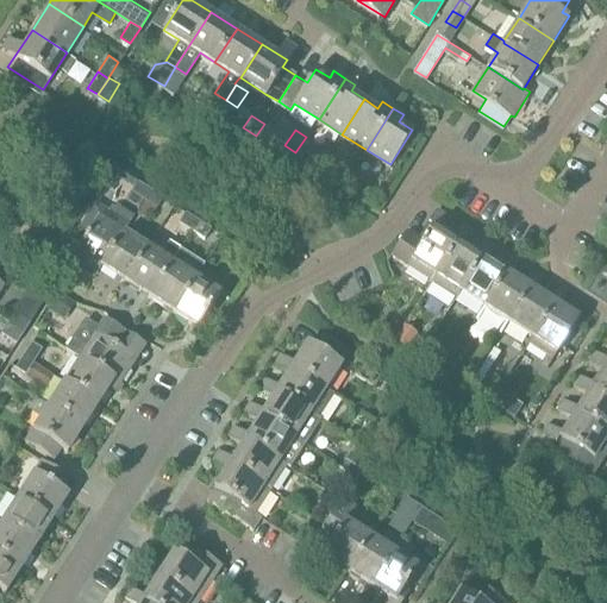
[(307,159),(317,144),(306,137),(295,152),(307,159)]
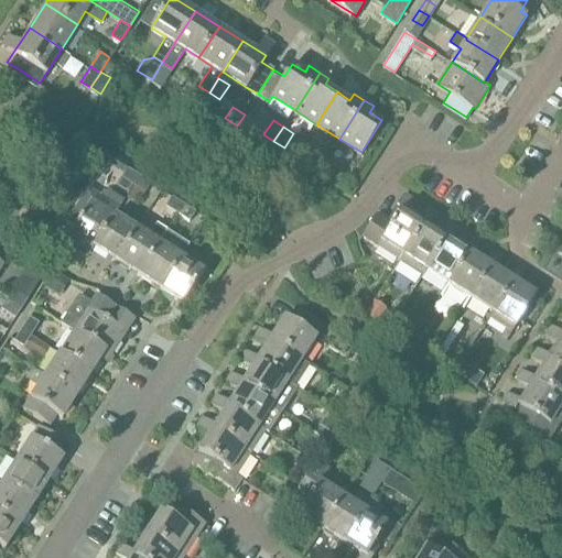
[(319,171),(328,156),(317,150),(307,164),(319,171)]
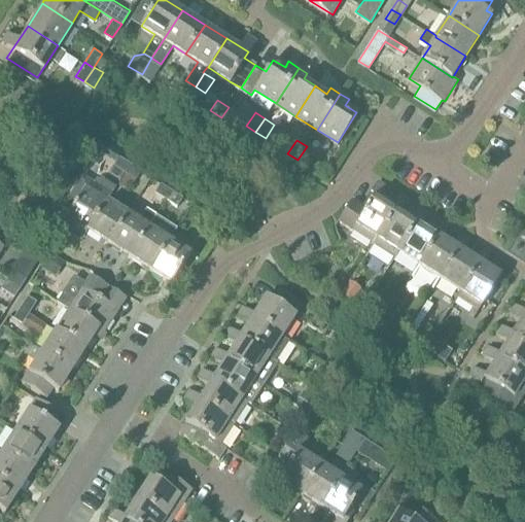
[(307,166),(316,152),(307,146),(298,160),(307,166)]
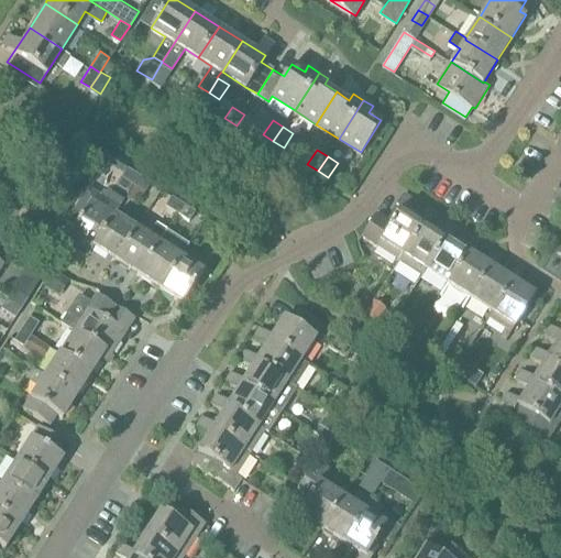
[(134,181),(140,172),(128,164),(122,173),(134,181)]
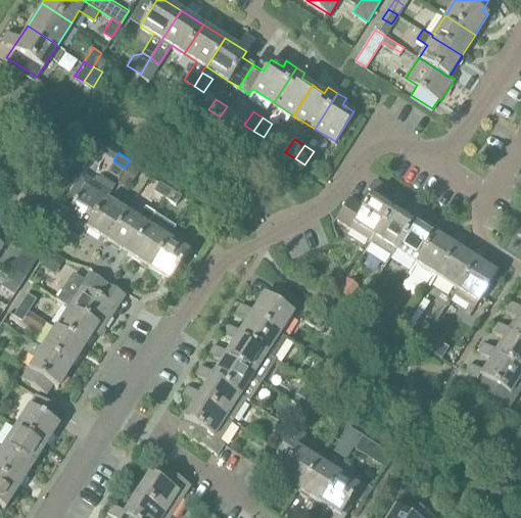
[(140,166),(130,159),(125,168),(135,175),(140,166)]
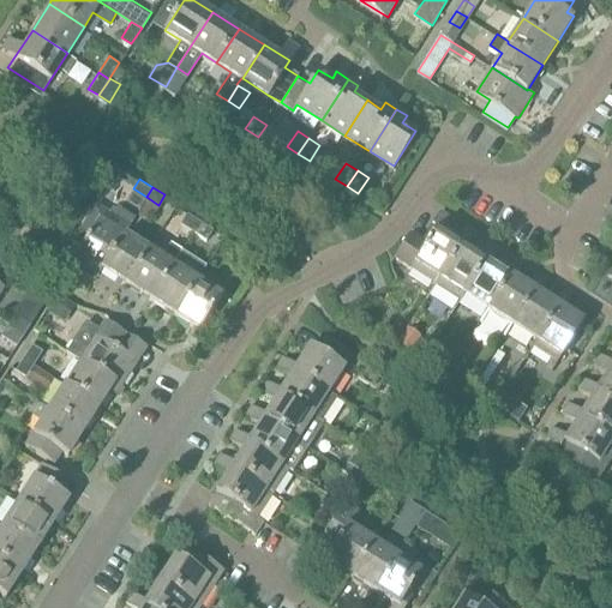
[(133,190),(129,198),(141,205),(145,198),(133,190)]
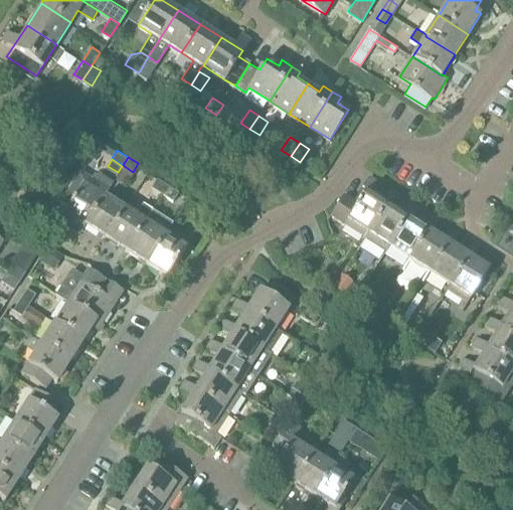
[(123,165),(116,176),(122,180),(126,175),(129,177),(133,172),(123,165)]
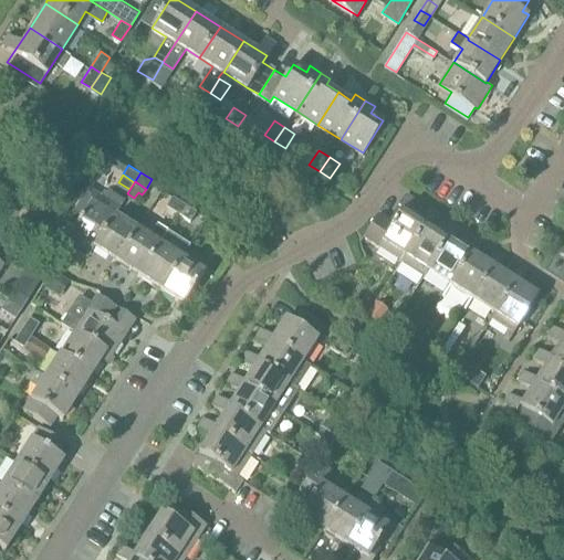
[(91,252),(94,245),(114,213),(121,203),(90,183),(68,218),(76,223),(68,236),(91,252)]
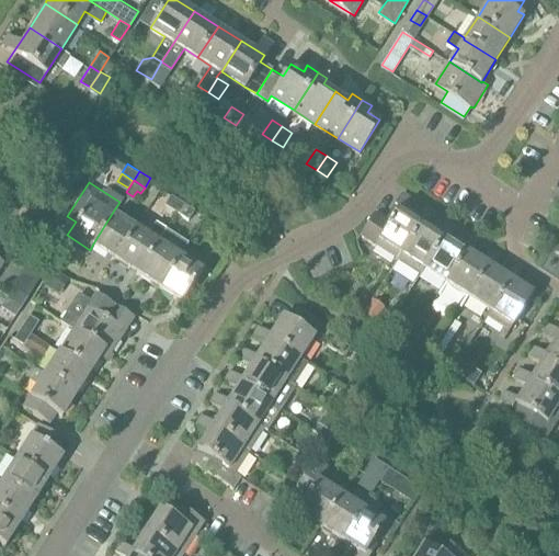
[(178,210),(184,199),(172,191),(166,201),(178,210)]
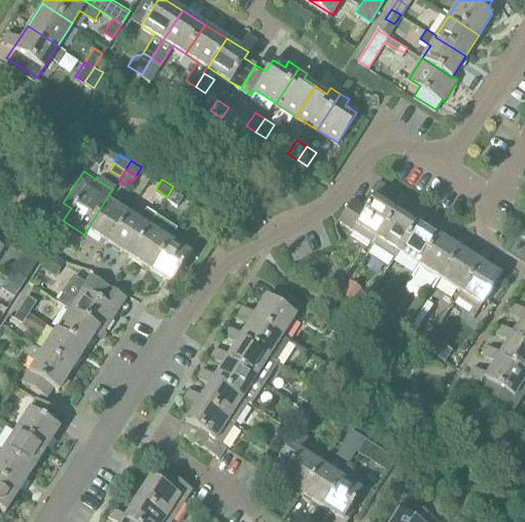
[(183,195),(173,186),(167,197),(177,203),(183,195)]
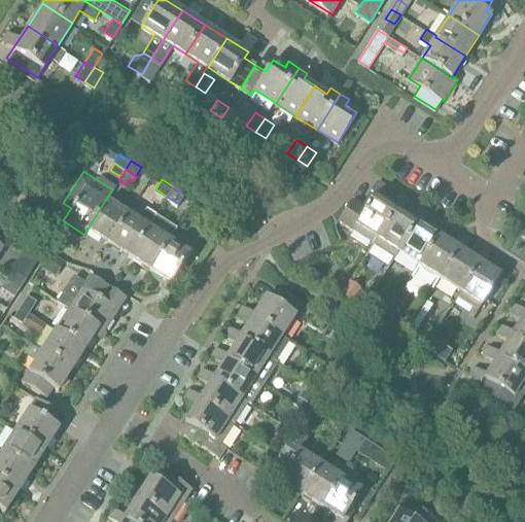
[(416,219),(411,217),(399,209),(407,197),(398,192),(390,204),(395,207),(384,224),(373,242),(394,255),(397,250),(396,250),(410,230),(416,219)]
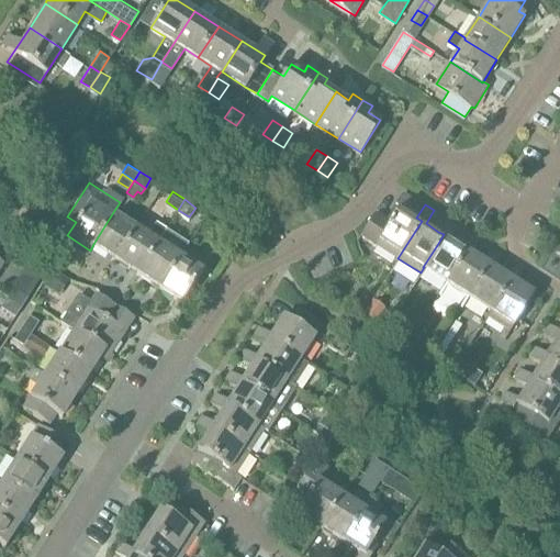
[(422,221),(416,218),(399,207),(390,221),(374,211),(360,234),(398,258),(410,240),(422,221)]
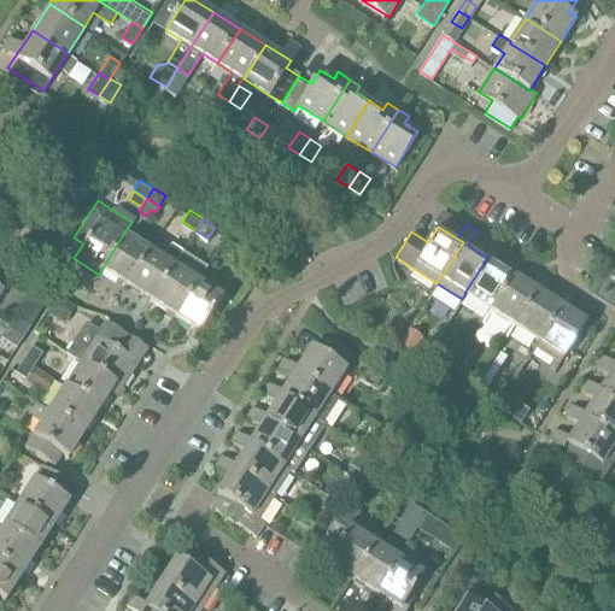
[(136,269),(150,248),(124,233),(103,268),(127,283),(136,269)]
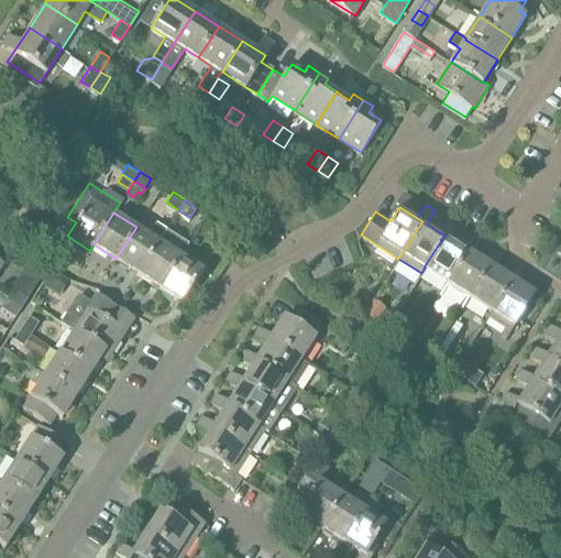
[(468,249),(462,245),(449,238),(458,226),(448,219),(439,232),(444,234),(438,245),(424,267),(425,267),(447,282),(459,263),(468,249)]
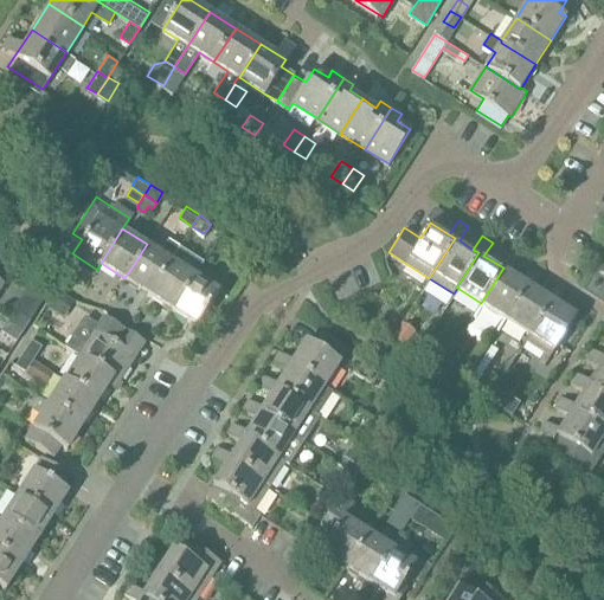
[(155,283),(171,259),(147,244),(134,264),(124,278),(149,294),(155,283)]
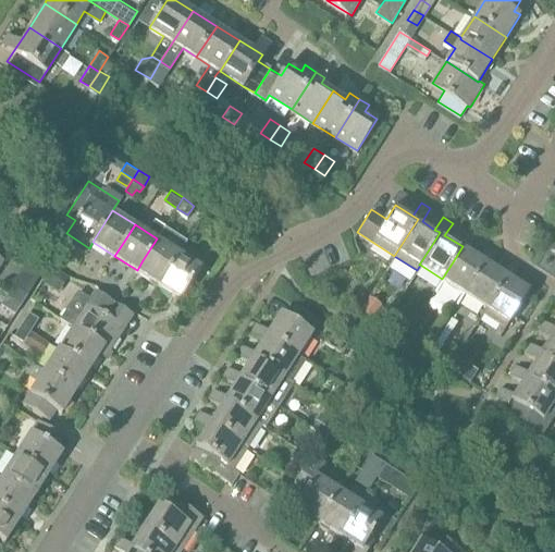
[(465,231),(457,243),(463,246),(454,260),(442,279),(435,290),(457,303),(464,293),(478,270),(484,260),(479,257),(467,249),(475,237),(465,231)]
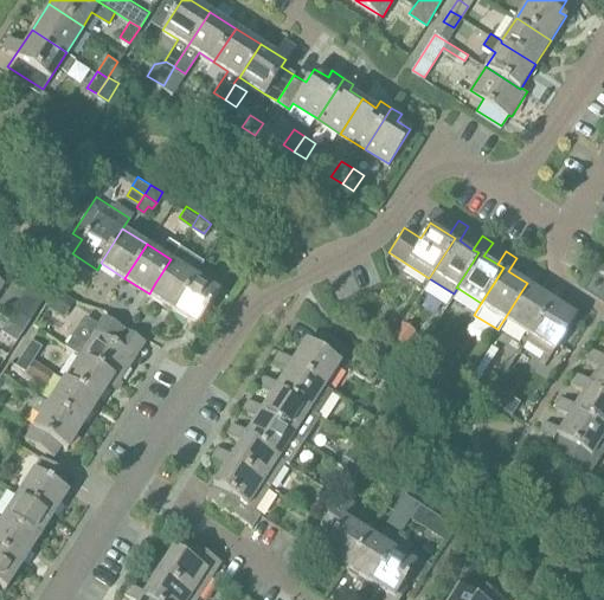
[(179,298),(194,275),(171,259),(155,283),(149,294),(173,309),(179,298)]
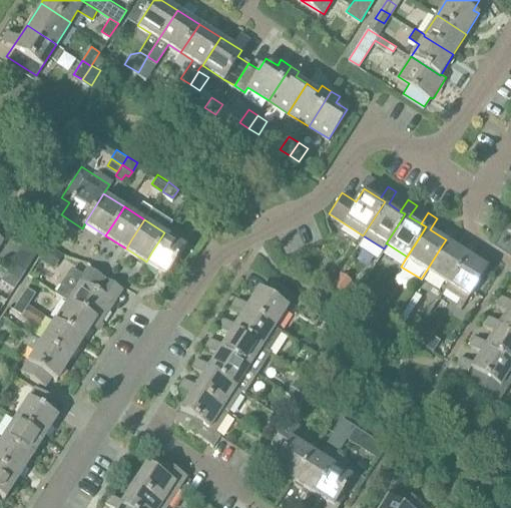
[(450,242),(457,230),(449,225),(441,236),(446,239),(440,248),(427,270),(448,283),(459,266),(467,252),(461,249),(450,242)]
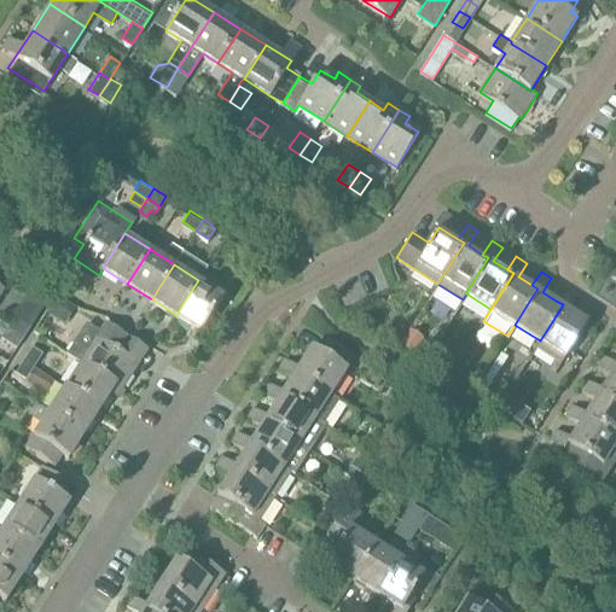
[(182,304),(176,315),(202,331),(224,296),(198,280),(182,304)]
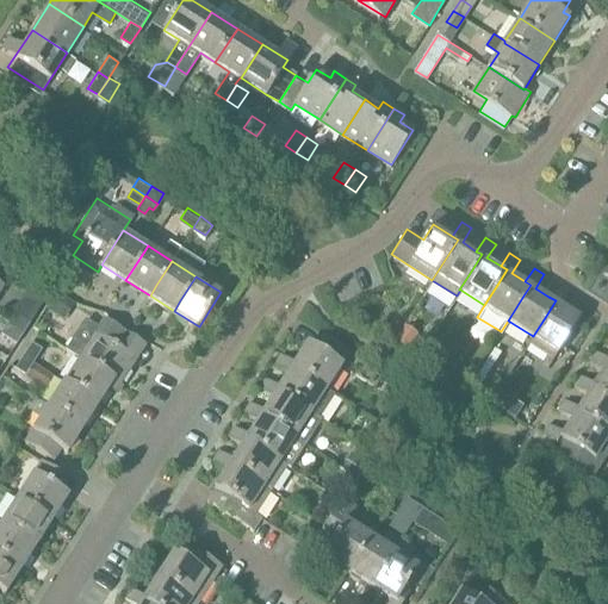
[(533,336),(529,342),(547,354),(543,361),(548,365),(579,316),(559,303),(568,290),(558,284),(548,297),(556,300),(546,316),(533,336)]
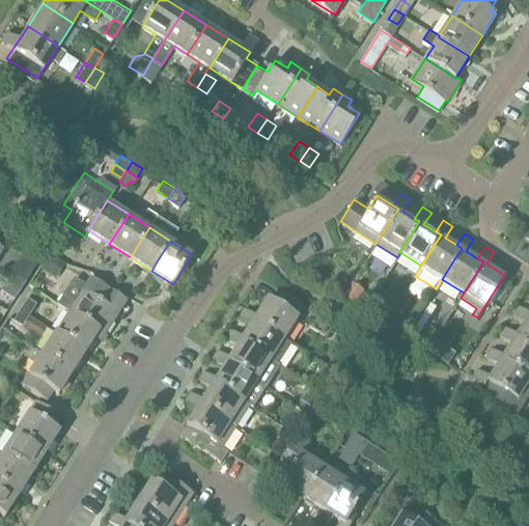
[(58,272),(64,261),(50,252),(44,263),(58,272)]
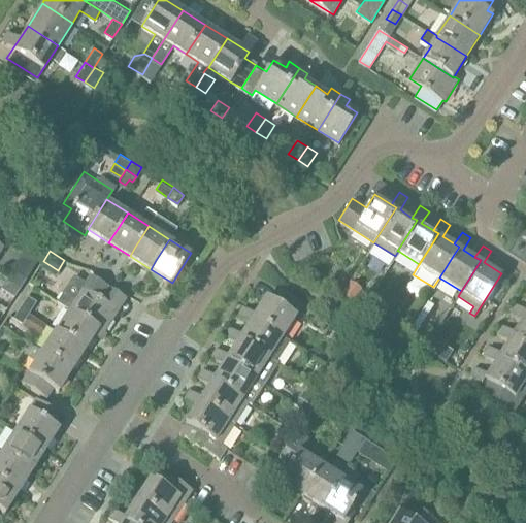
[(6,278),(21,287),(26,279),(11,269),(6,278)]
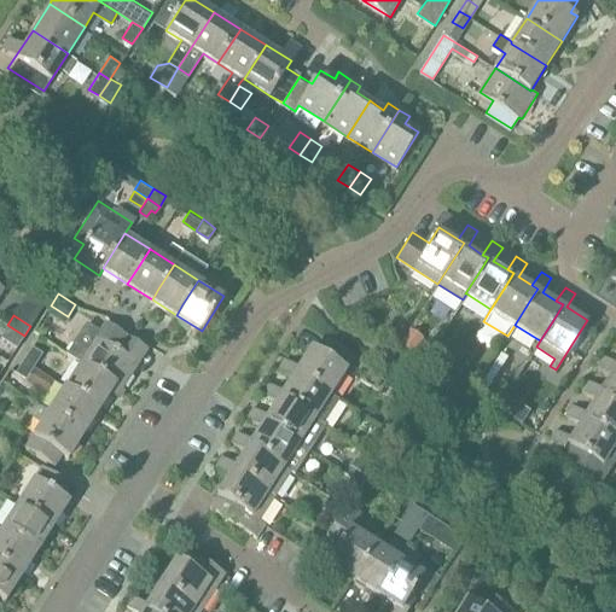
[(115,382),(121,386),(144,351),(143,351),(149,343),(106,318),(89,345),(75,337),(67,351),(80,360),(115,382)]
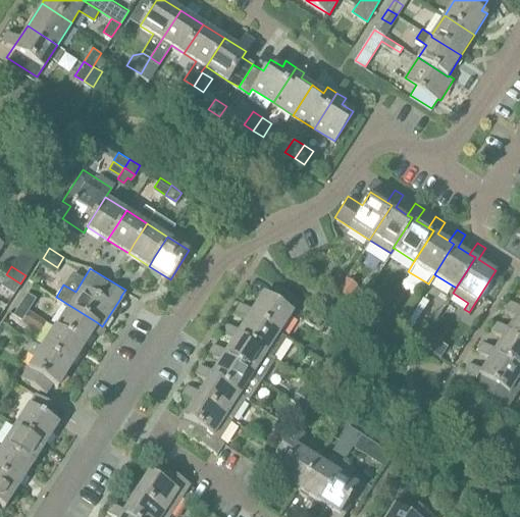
[(15,292),(20,283),(6,274),(1,283),(15,292)]
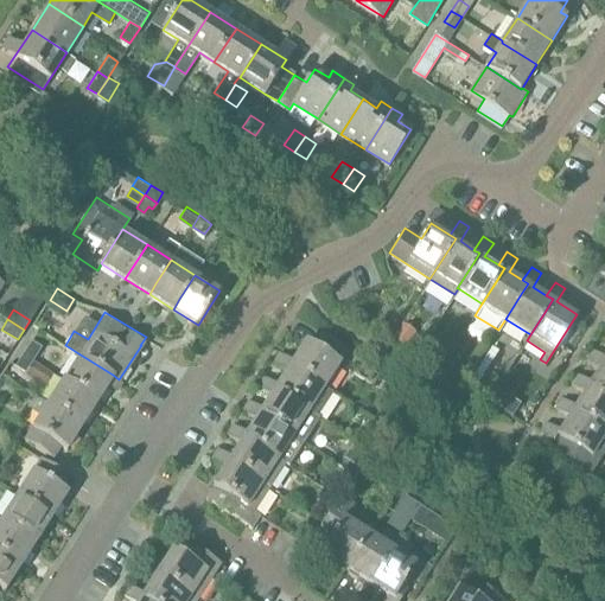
[(418,328),(405,320),(395,336),(408,344),(418,328)]
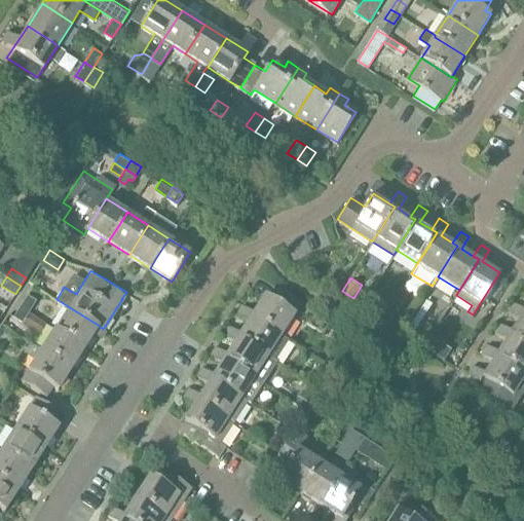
[(296,314),(303,302),(277,287),(270,298),(264,294),(254,311),(241,303),(236,311),(249,320),(251,315),(263,324),(281,334),(294,313),(296,314)]
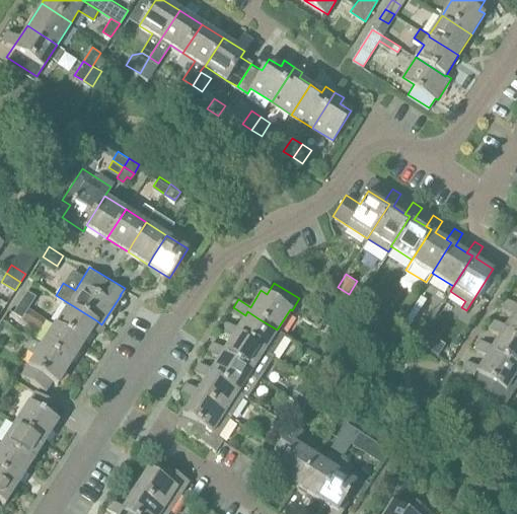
[(19,300),(28,307),(38,294),(27,288),(19,300)]
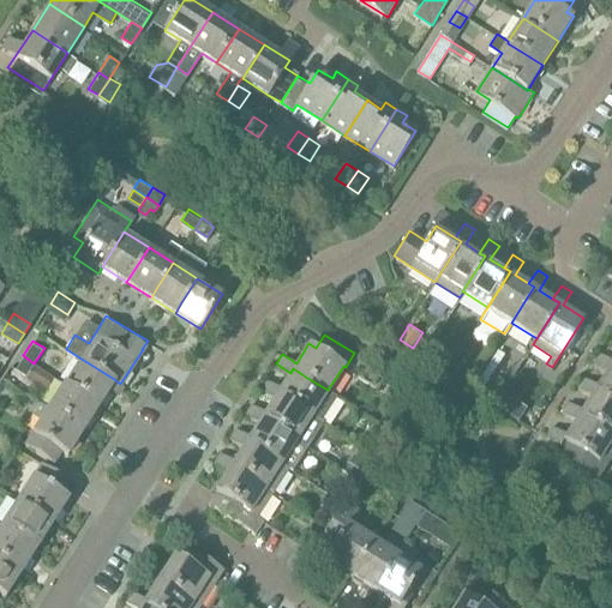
[(611,366),(611,360),(600,353),(594,362),(607,371),(611,366)]
